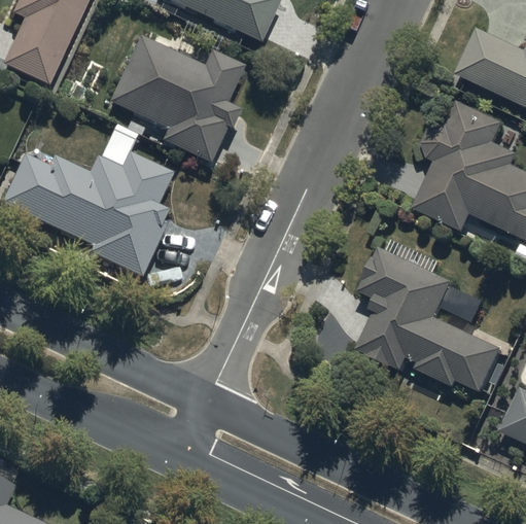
[(19,0),(13,11),(24,16),(12,41),(3,62),(49,84),(89,0),(19,0)]
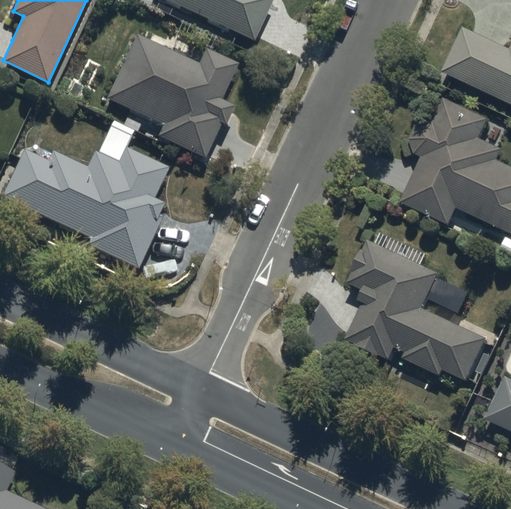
[(163,0),(256,40),(273,0),(163,0)]
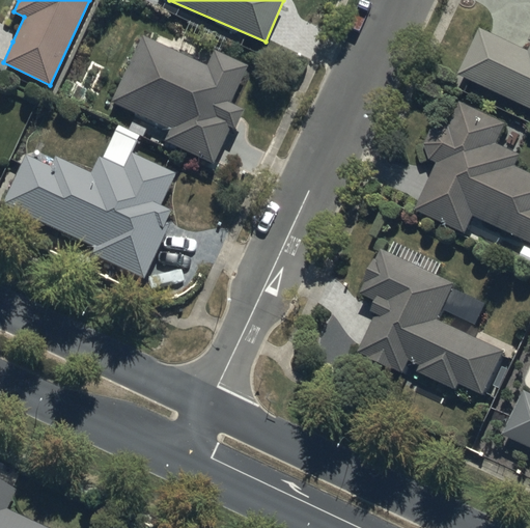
[(529,49),(483,27),(462,72),(529,105),(529,49)]
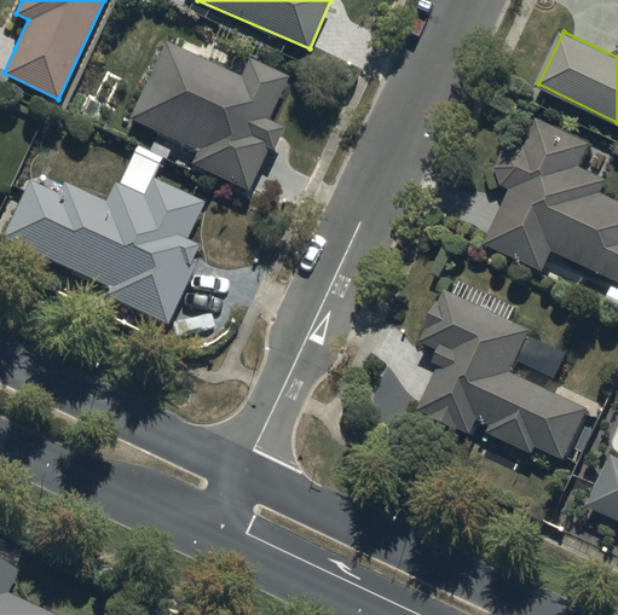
[(168,42),(130,119),(197,152),(192,163),(248,191),(270,148),(275,150),(286,129),(267,120),(289,79),(254,61),(243,81),(168,42)]
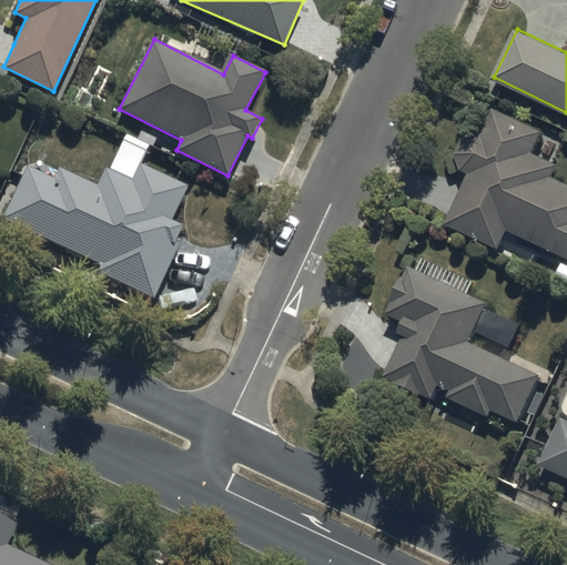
[(496,108),(485,131),(464,137),(456,152),(462,168),(471,173),(447,222),(502,249),(509,231),(518,234),(566,258),(566,183),(554,177),(559,164),(533,151),(543,131),(496,108)]
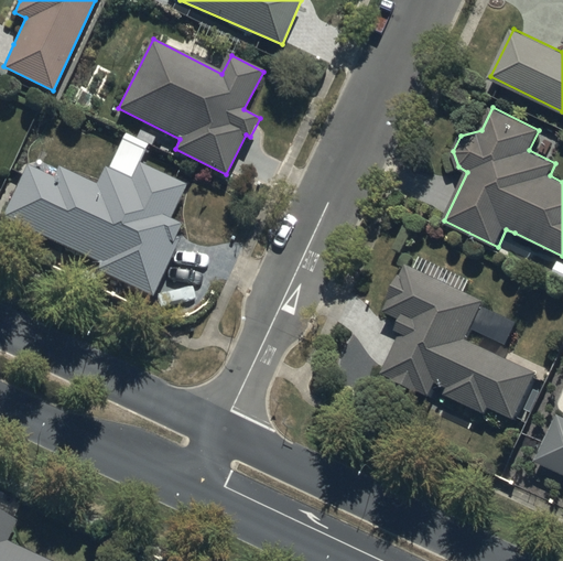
[(53,179),(28,165),(3,216),(101,263),(98,269),(152,295),(182,235),(176,233),(181,225),(169,219),(186,183),(141,161),(132,180),(105,166),(96,184),(58,166),(53,179)]
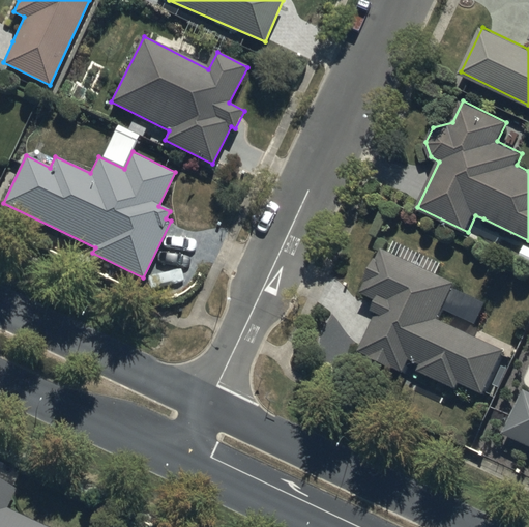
[(423,364),(420,369),(460,388),(463,382),(486,393),(489,387),(497,391),(513,360),(507,357),(509,353),(440,318),(459,282),(438,271),(443,262),(399,239),(391,252),(385,249),(362,292),(380,300),(375,311),(380,314),(361,349),(405,371),(411,358),(423,364)]
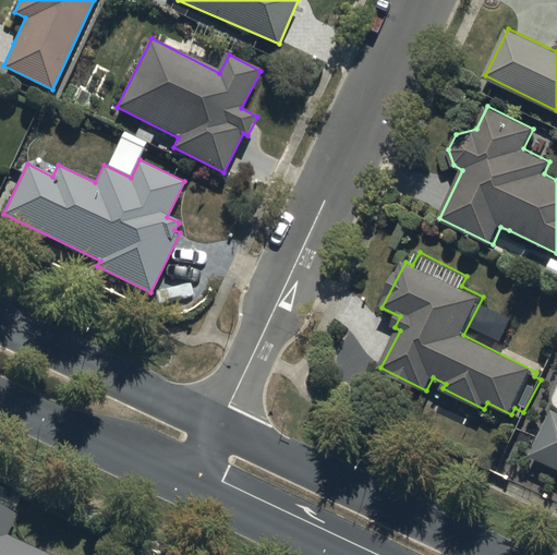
[(556,410),(554,409),(533,455),(556,466),(556,410)]
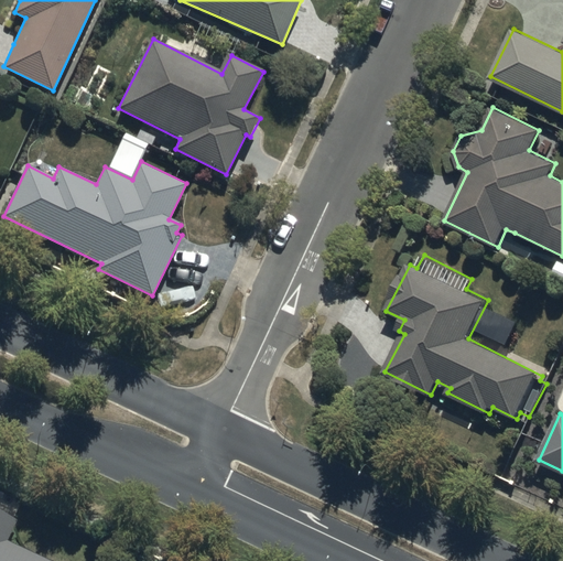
[(0,560),(38,560),(7,548),(15,527),(0,519),(0,560)]
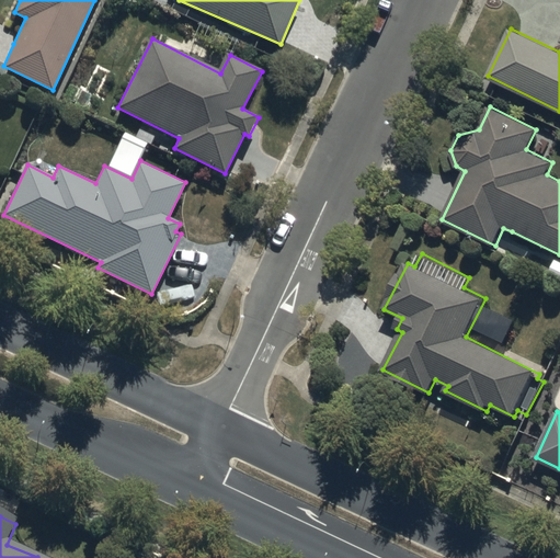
All buildings are outlined.
